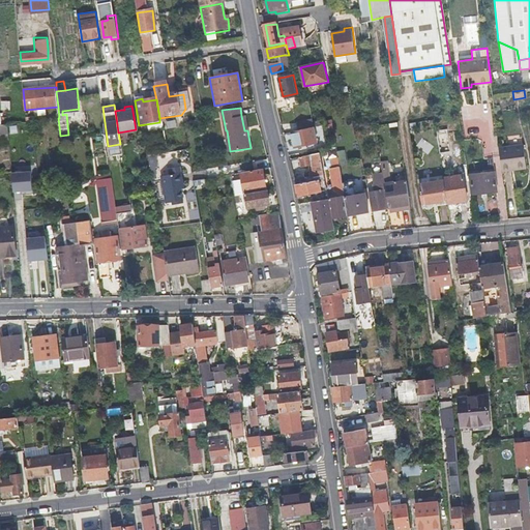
[(298,130),(314,127),(316,127),(314,119),(296,122),(298,130)]
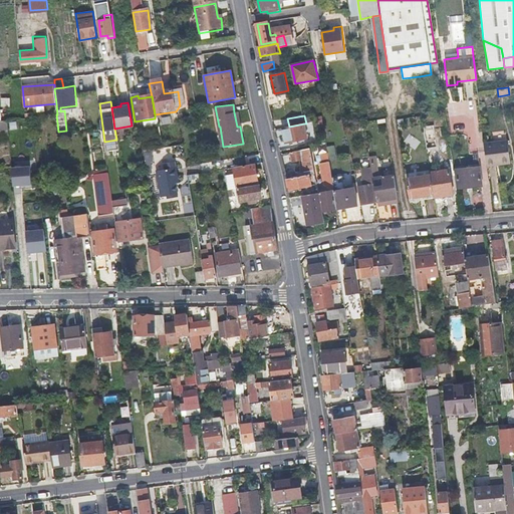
[(307,140),(304,123),(289,126),(285,127),(287,143),(307,140)]
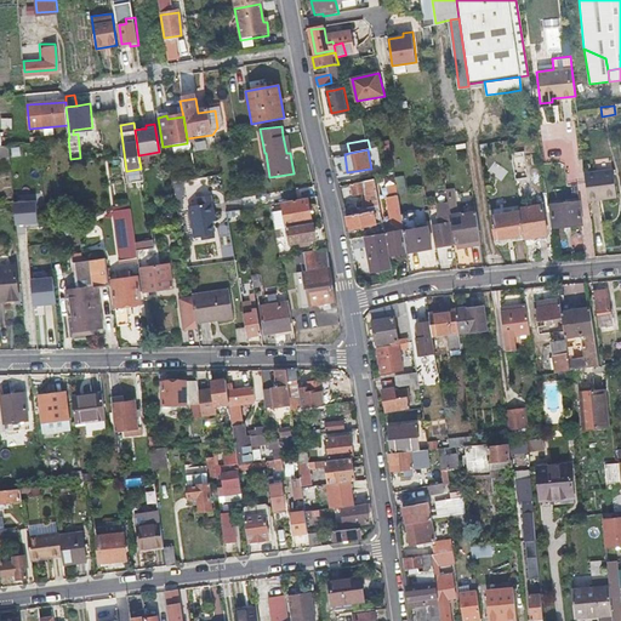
[(519,155),(511,157),(514,178),(522,177),(519,155)]
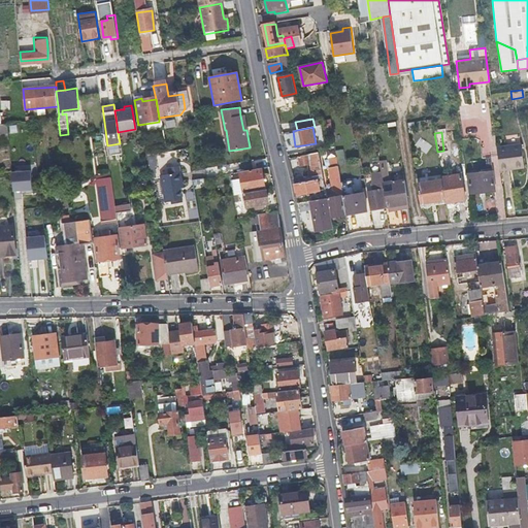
[(421,137),(416,144),(425,152),(431,144),(421,137)]
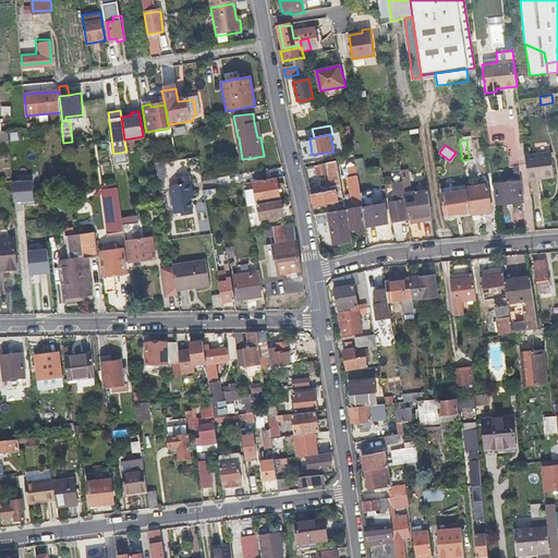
[(171,149),(167,150),(161,152),(161,148),(157,149),(159,160),(173,158),(171,149)]
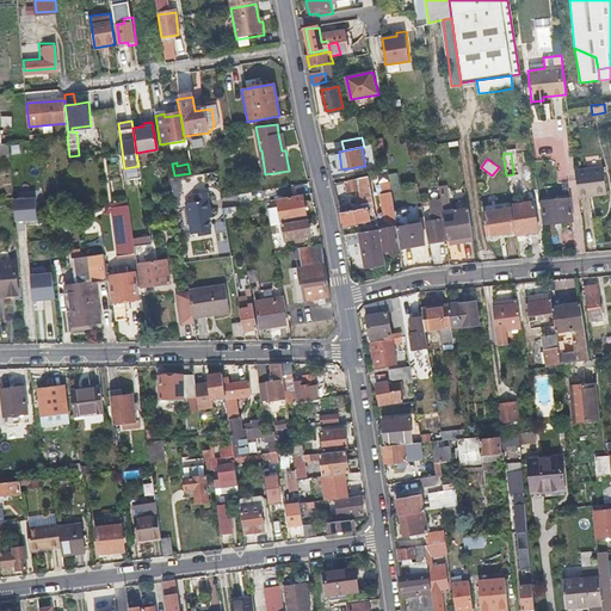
[(345,181),(346,186),(347,192),(358,190),(360,203),(372,202),(371,197),(369,179),(368,177),(345,181)]
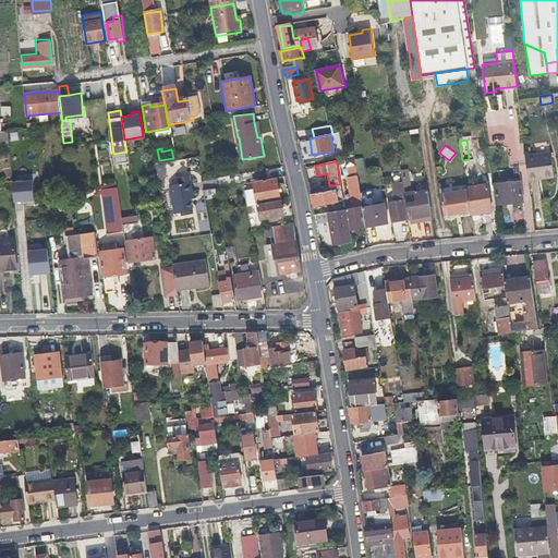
[(538,187),(538,186),(538,184),(554,182),(552,161),(525,165),(529,189),(538,187)]
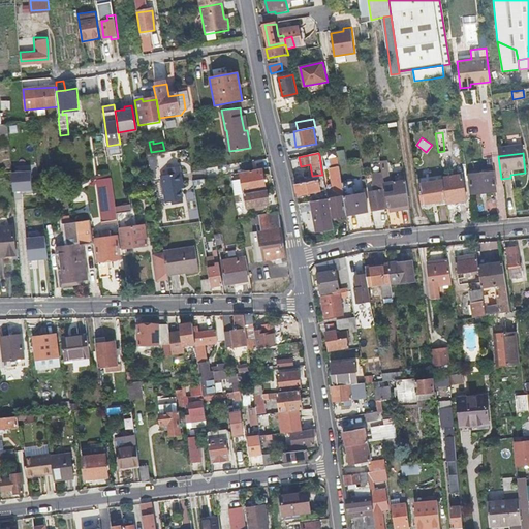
[(385,162),(380,163),(381,173),(382,182),(392,181),(391,172),(386,173),(385,162)]
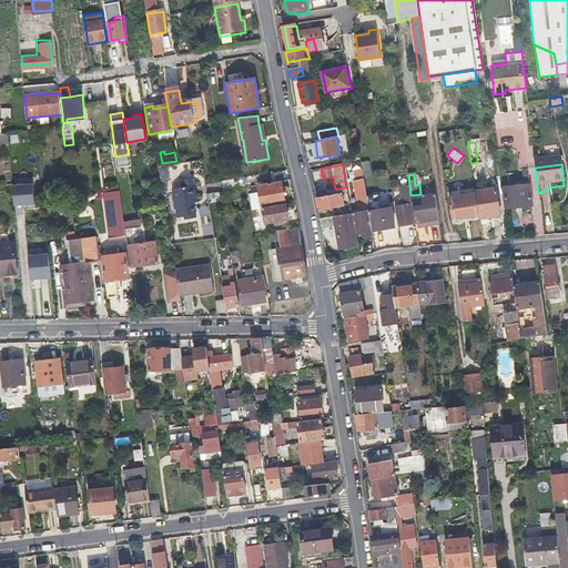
[(361,209),(369,208),(367,196),(365,181),(358,181),(356,182),(361,209)]
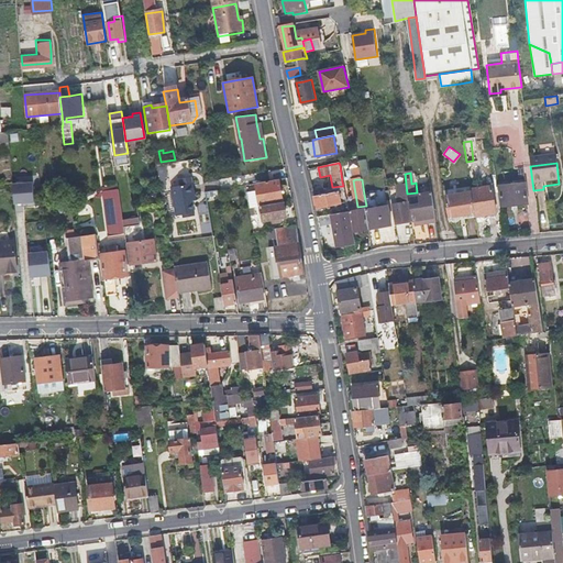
[(260,206),(280,202),(277,180),(255,184),(258,206),(260,206)]
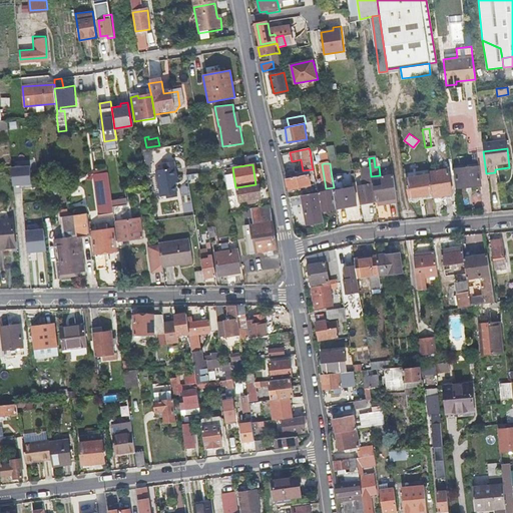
[(175,192),(173,182),(173,176),(175,176),(174,166),(154,169),(158,194),(175,192)]
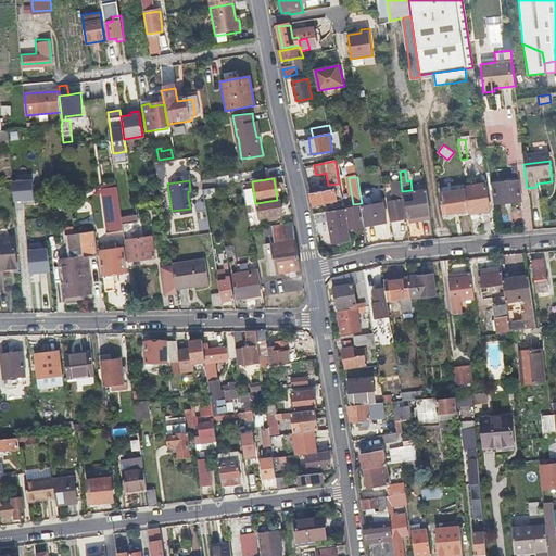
[(392,194),(391,194),(391,196),(391,201),(387,202),(389,222),(405,218),(402,191),(401,181),(391,184),(392,194)]
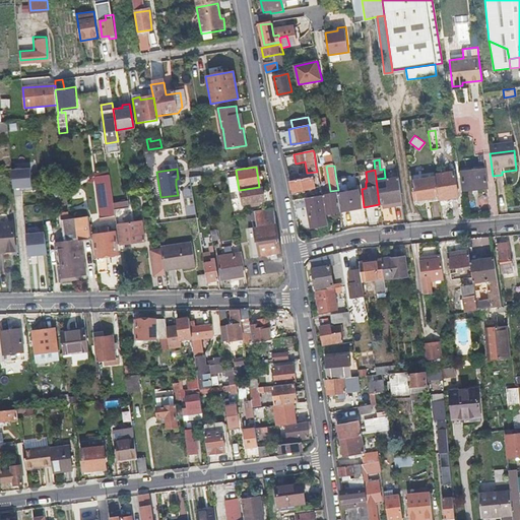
[(483,189),(482,180),(481,170),(459,173),(462,192),(483,189)]
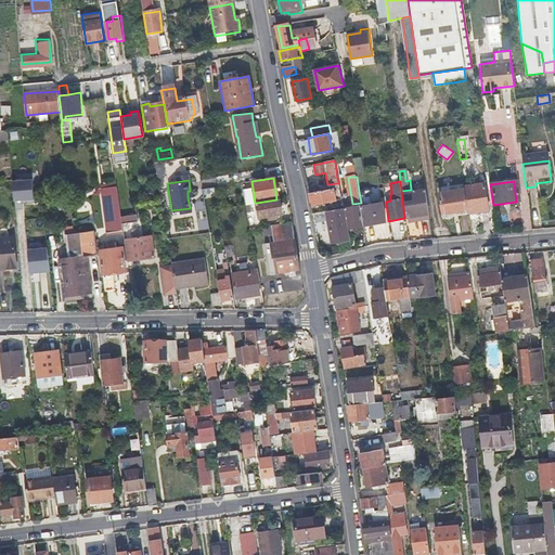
[(464,189),(467,213),(487,209),(483,183),(464,185),(464,189)]
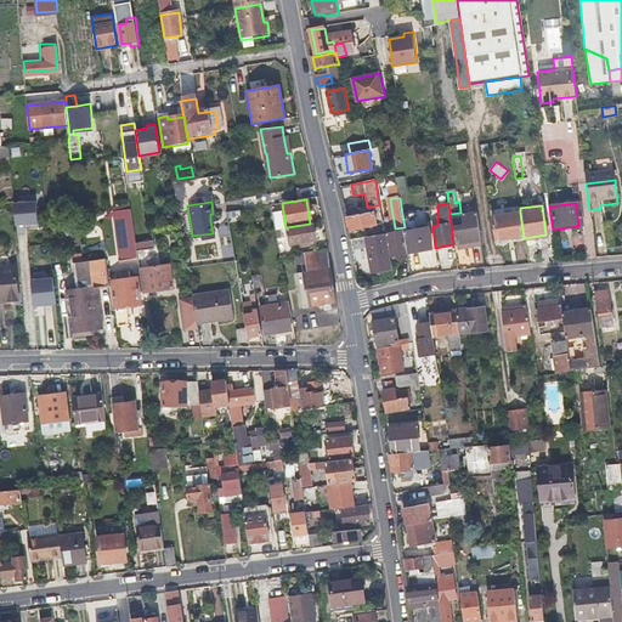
[(122,259),(139,258),(137,252),(137,249),(131,208),(114,210),(122,259)]
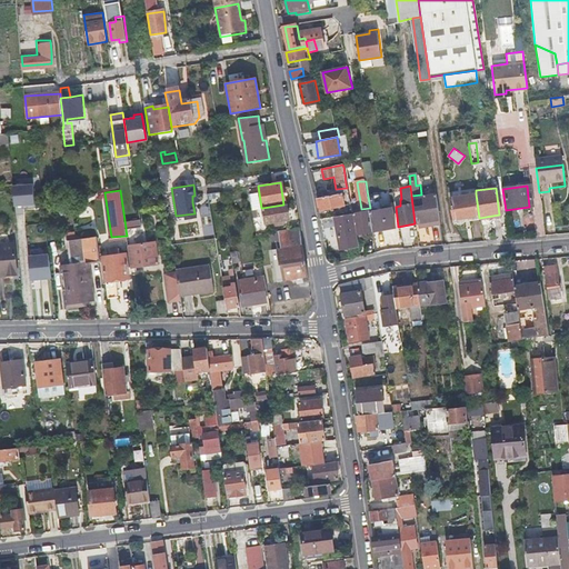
[(320,210),(325,209),(349,205),(348,192),(329,196),(318,198),(320,210)]
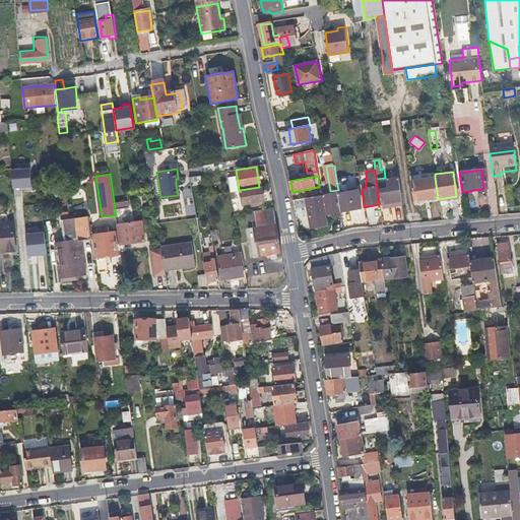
[(387,179),(388,183),(389,188),(380,189),(382,204),(402,201),(399,177),(387,179)]
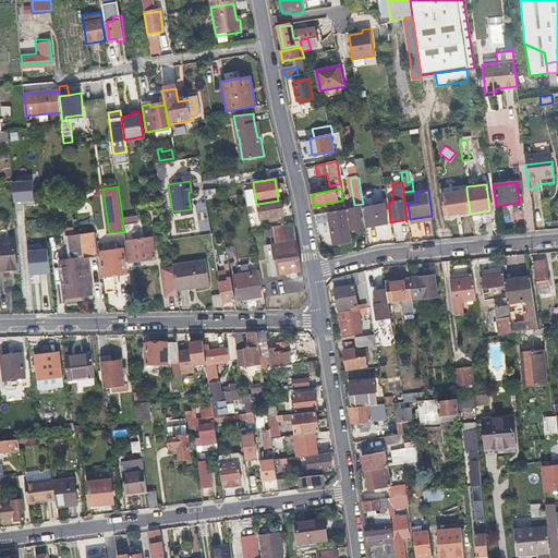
[(445,217),(470,214),(466,190),(441,193),(445,217)]
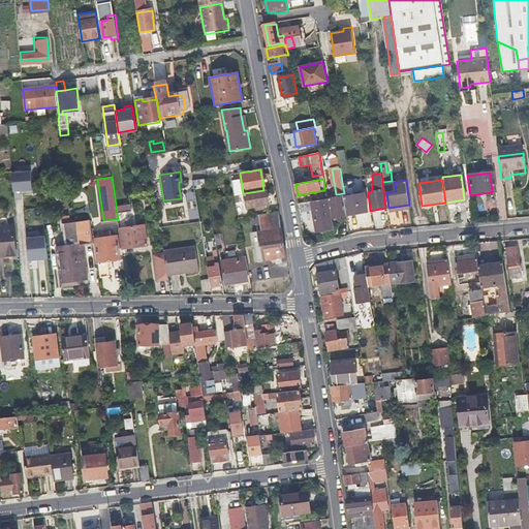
[(344,196),(347,215),(367,212),(364,194),(354,196),(353,190),(352,183),(351,182),(342,183),(344,193),(344,196)]
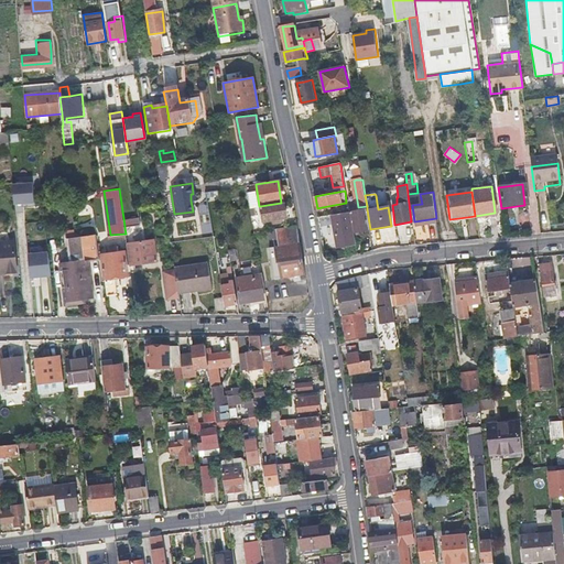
[(376,195),(377,203),(388,202),(386,194),(376,195)]
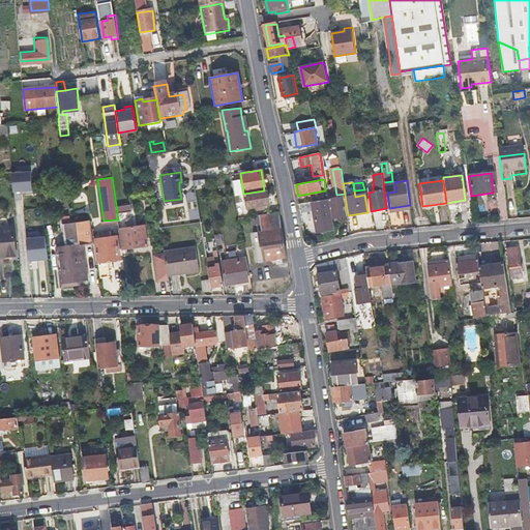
[(266,190),(264,190),(244,194),(247,209),(252,209),(253,212),(262,210),(261,207),(268,206),(266,190)]
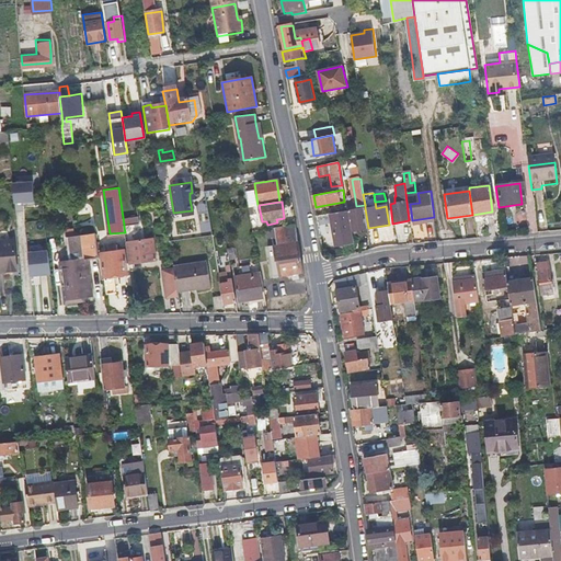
[(89,206),(72,208),(76,229),(77,236),(87,235),(86,229),(93,228),(91,206),(89,206)]
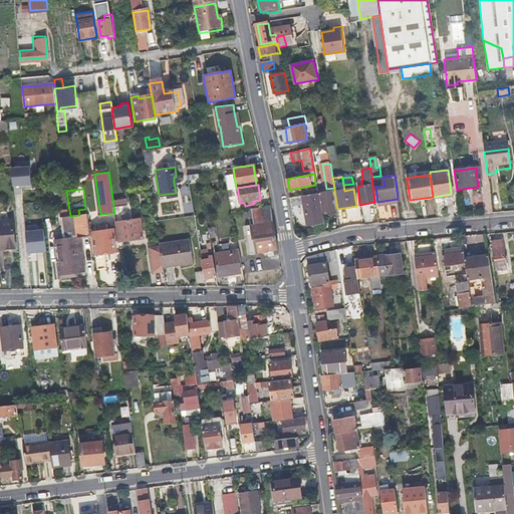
[(320,212),(337,209),(334,191),(317,194),(320,212)]
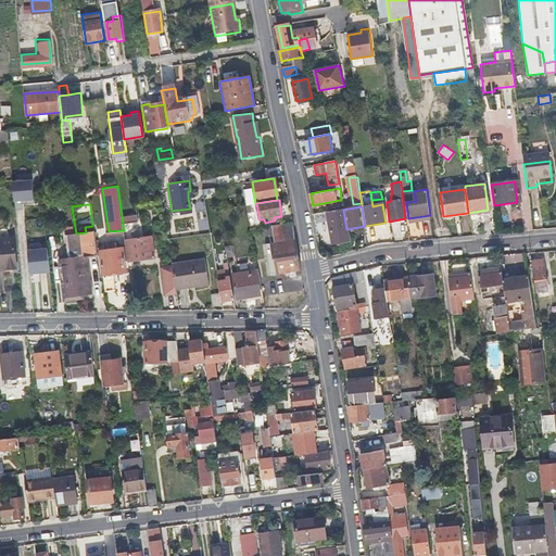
[(348,238),(346,229),(343,210),(326,213),(329,231),(336,230),(337,240),(348,238)]
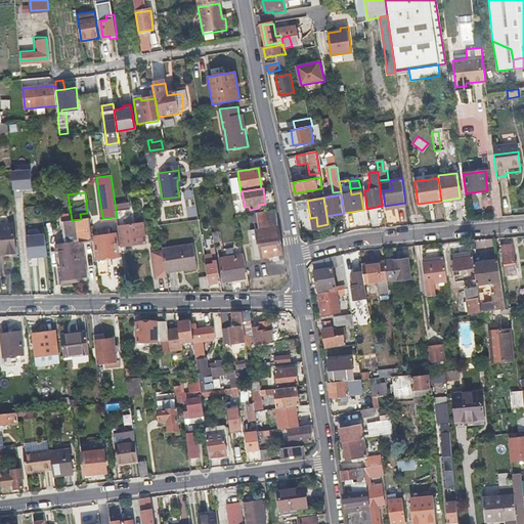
[(120,244),(132,243),(145,241),(142,221),(135,222),(133,207),(116,210),(116,212),(117,217),(120,244)]
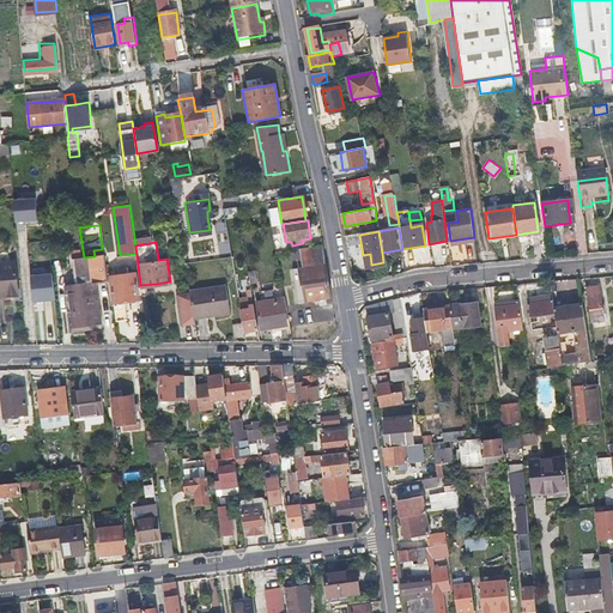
[(22,247),(23,253),(23,259),(43,256),(42,246),(28,247),(22,247)]
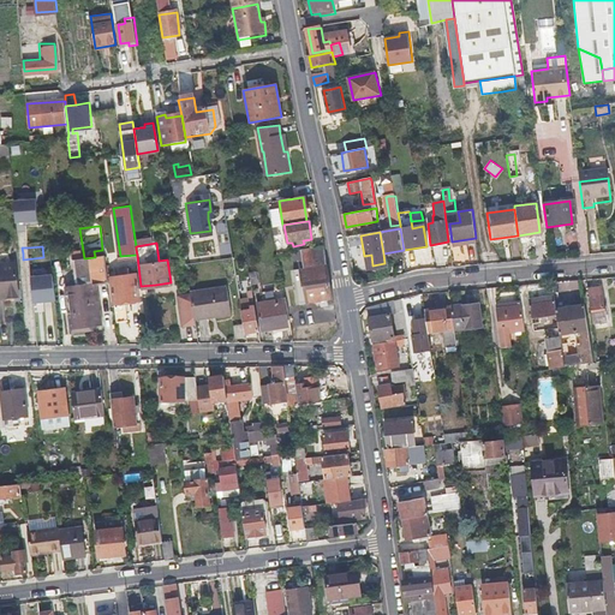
[(293,270),(297,290),(298,297),(299,303),(332,298),(323,248),(290,251),(292,262),(302,260),(303,268),(293,270)]
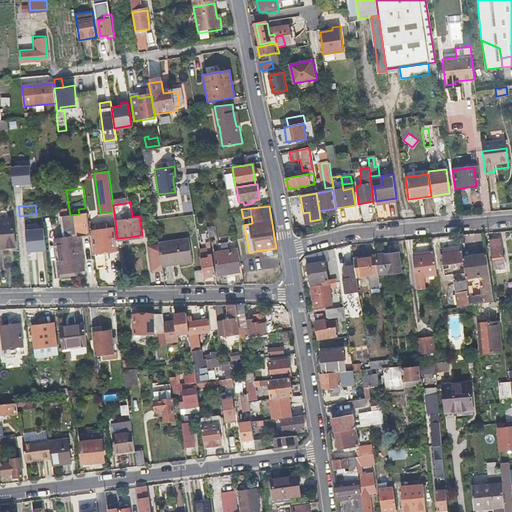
[(60,210),(61,224),(63,238),(54,239),(58,272),(83,269),(79,236),(90,235),(87,213),(79,214),(70,215),(69,209),(60,210)]
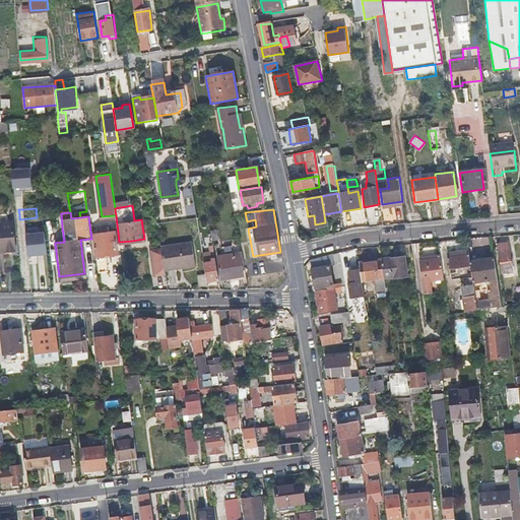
[(0,223),(0,251),(5,251),(6,253),(14,253),(11,222),(0,223)]
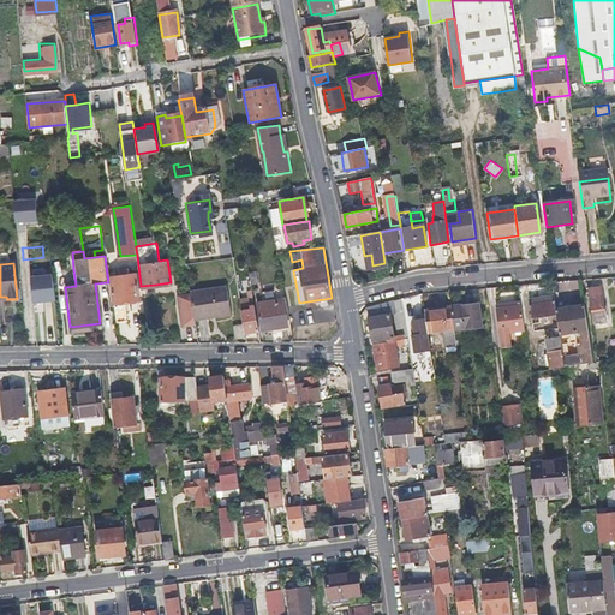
[(124,300),(131,299),(138,298),(136,273),(127,274),(118,275),(111,276),(117,322),(127,321),(124,300)]
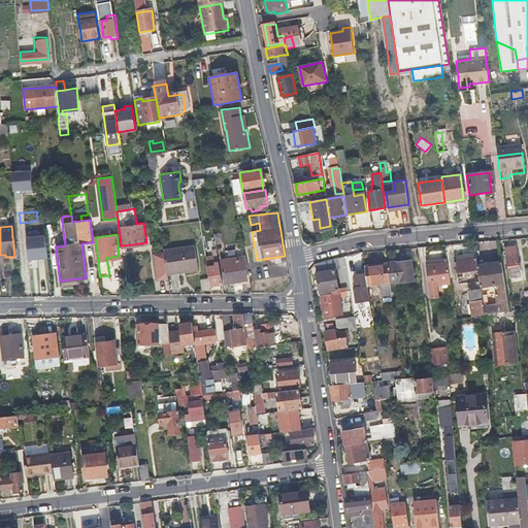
[(165,268),(165,269),(184,267),(184,271),(185,271),(185,270),(197,268),(194,245),(162,251),(163,253),(165,268)]
